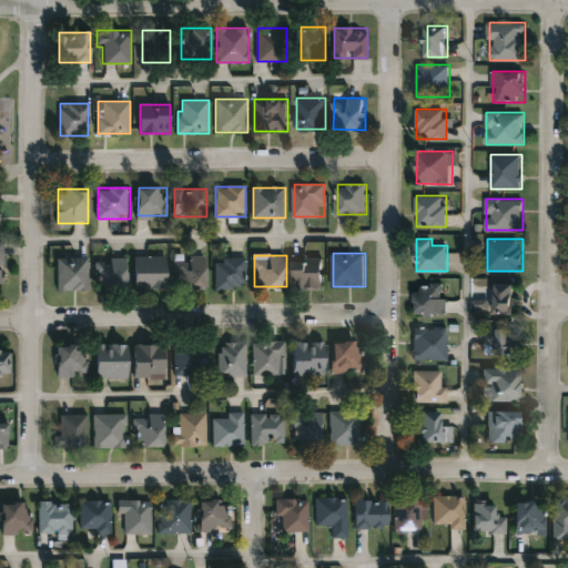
[(135,290),(135,256),(168,256),(168,290),(135,290)]
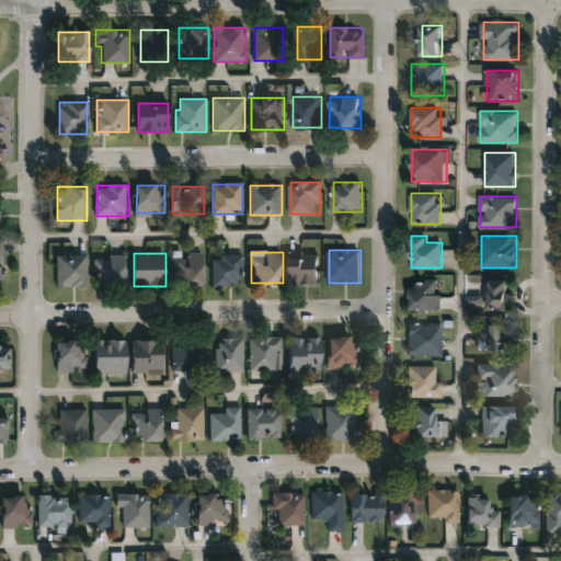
[(204,253),(204,285),(173,285),(173,253),(204,253)]
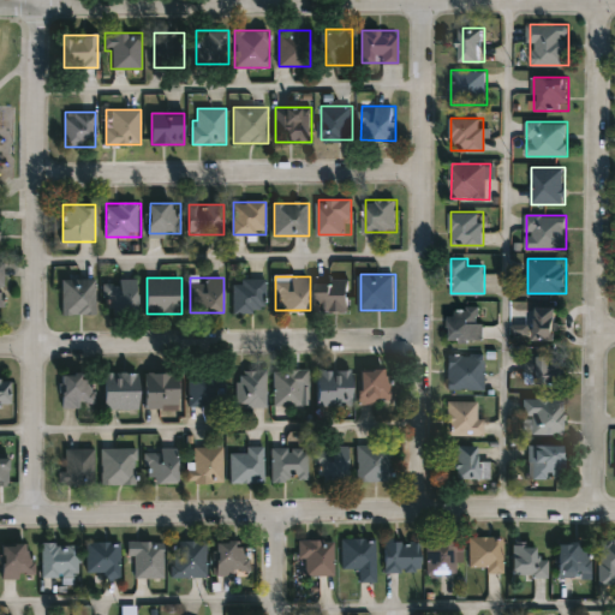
[(95,314),(61,314),(61,279),(95,279),(95,314)]
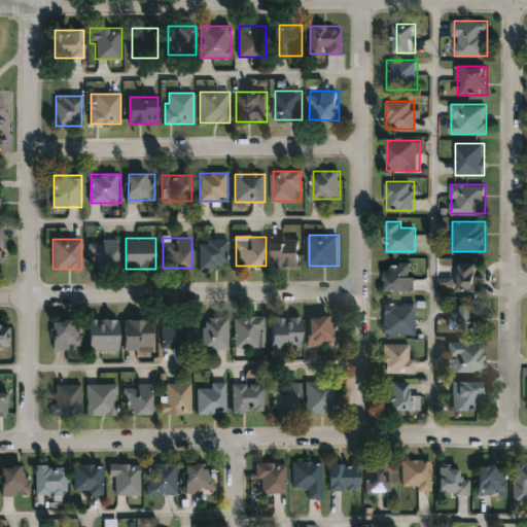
[(117,239),(117,268),(90,268),(90,239),(117,239)]
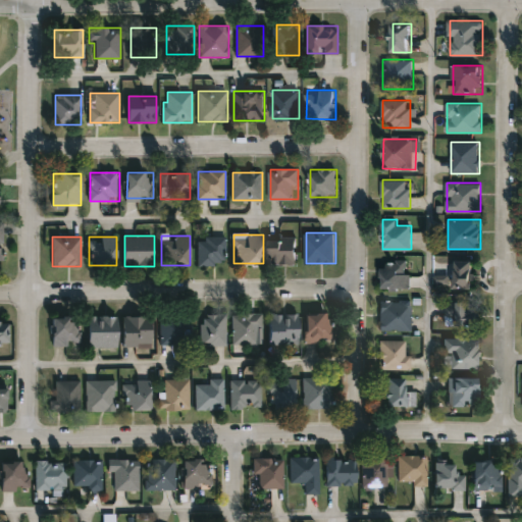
[(272,263),(272,237),(299,237),(299,263),(272,263)]
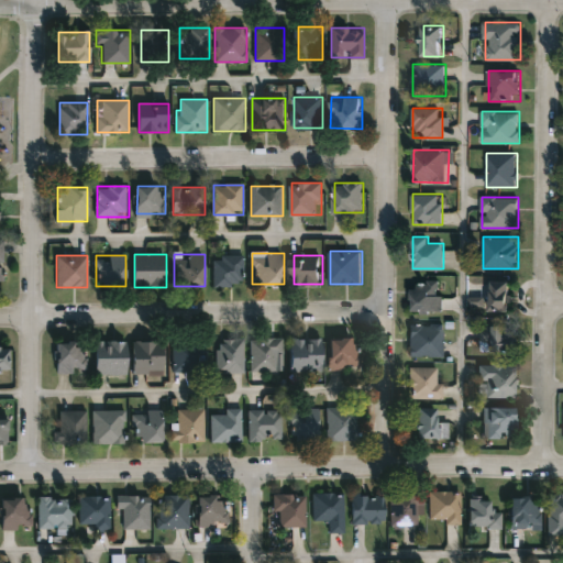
[(213,286),(213,256),(243,256),(243,286),(213,286)]
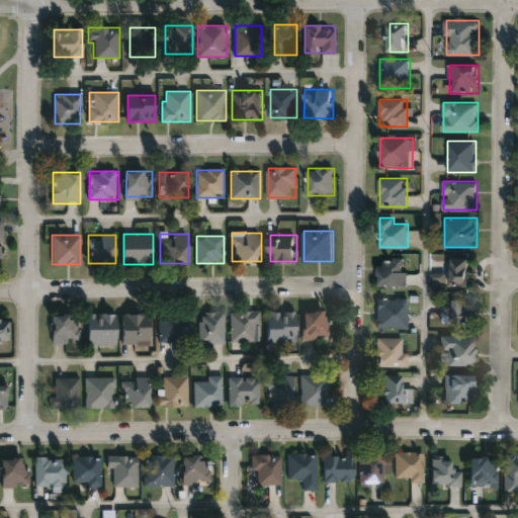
[(408,285),(379,285),(379,258),(408,258),(408,285)]
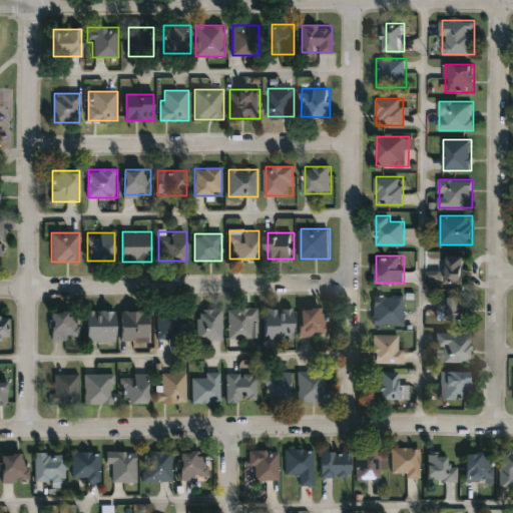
[(467,255),(467,283),(449,283),(449,255),(467,255)]
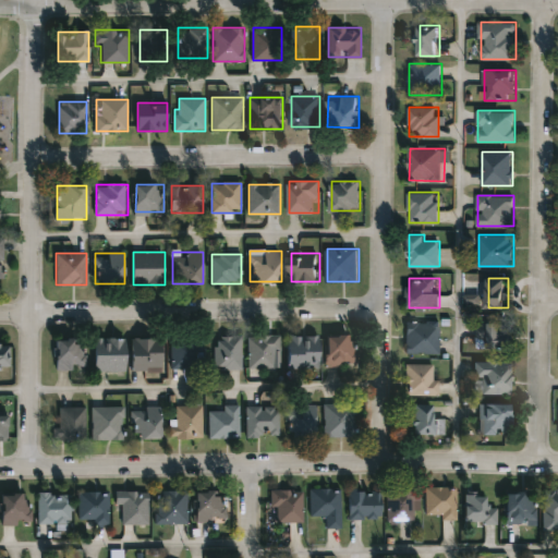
[(480,295),(465,294),(464,304),(480,305),(480,295)]
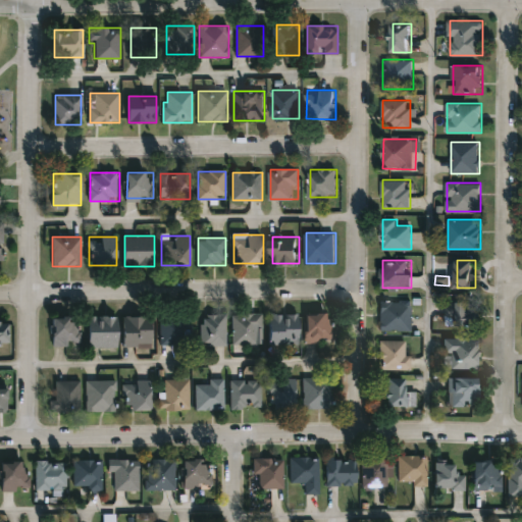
[(380,330),(380,300),(411,300),(411,330),(380,330)]
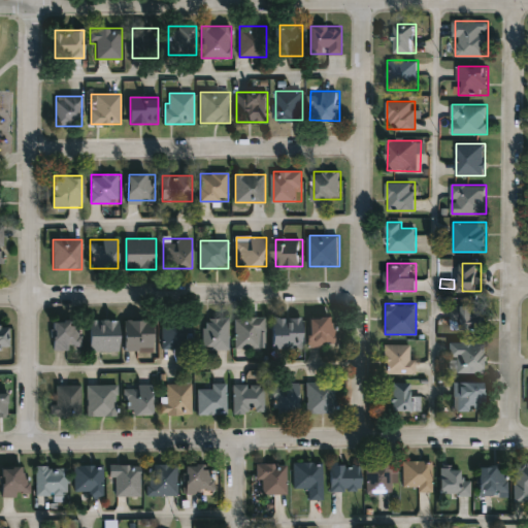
[(452,331),(452,305),(486,305),(486,331),(452,331)]
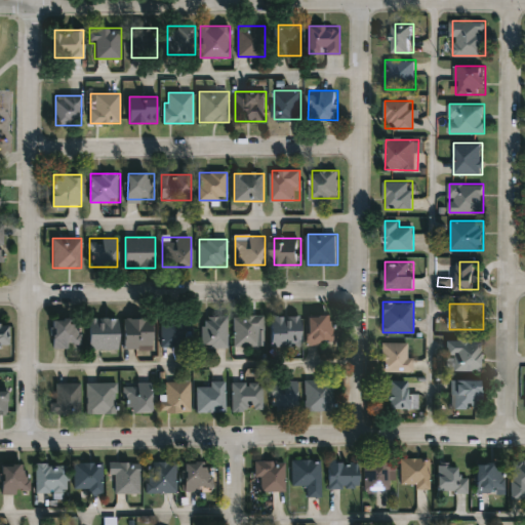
[(235,316),(264,316),(264,346),(235,346),(235,316)]
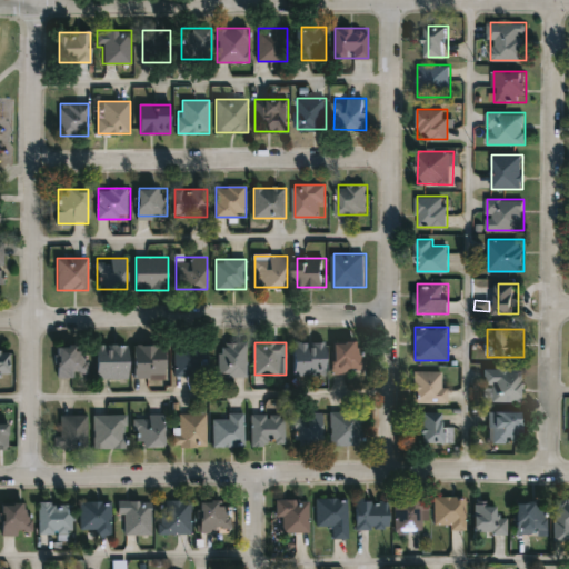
[(328,375),(295,375),(295,342),(328,342),(328,375)]
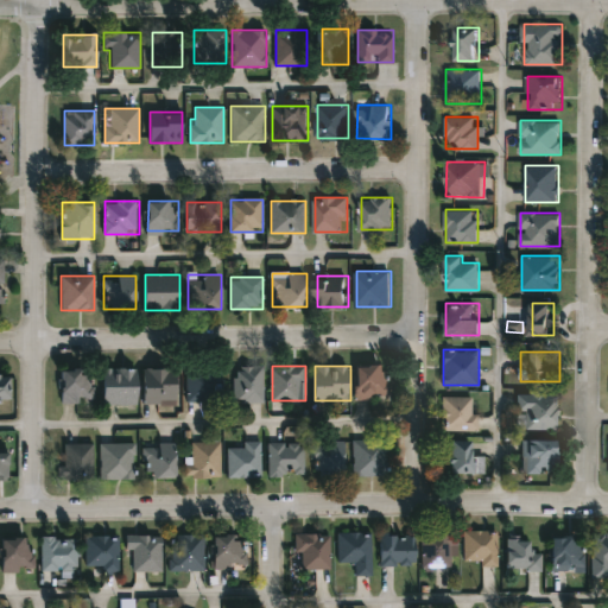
[(358,366),(392,366),(392,399),(358,399),(358,366)]
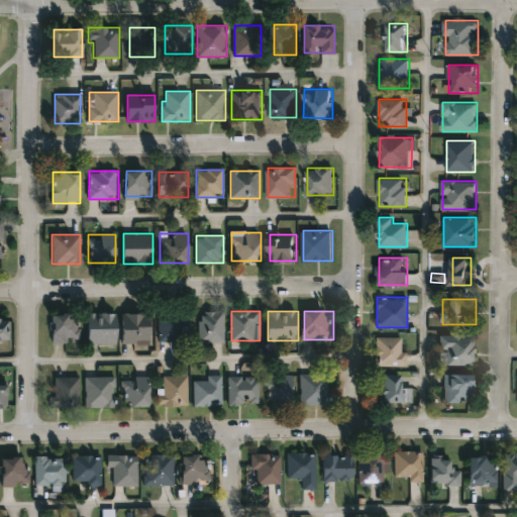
[(160,341),(160,312),(187,312),(187,341),(160,341)]
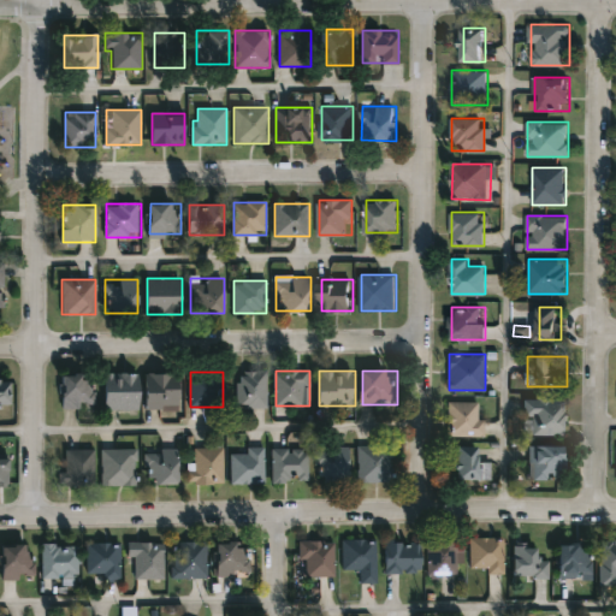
[(237,408),(237,372),(267,372),(267,408),(237,408)]
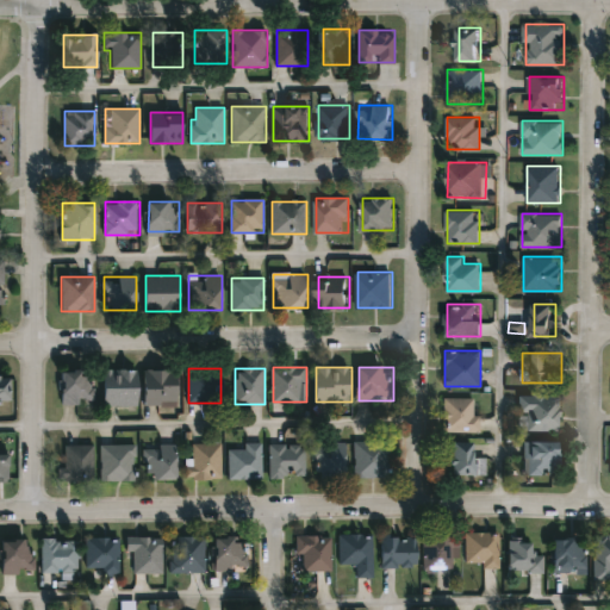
[(138,405),(104,405),(104,369),(138,369),(138,405)]
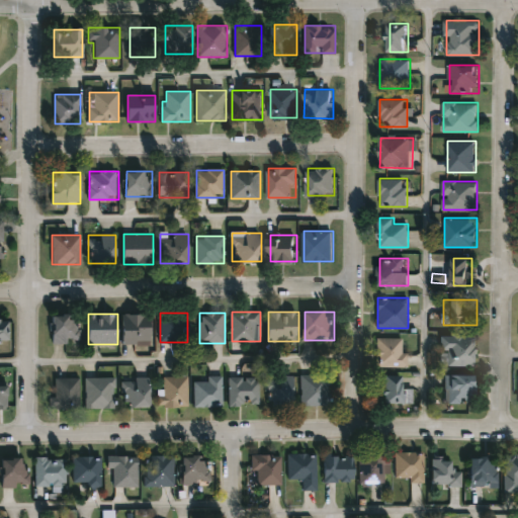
[(152,344),(123,344),(123,314),(152,314),(152,344)]
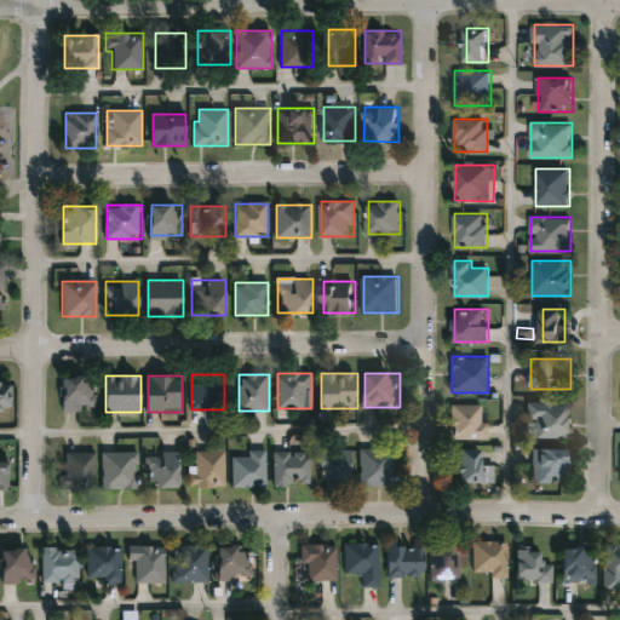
[(62,378),(95,378),(95,411),(62,411),(62,378)]
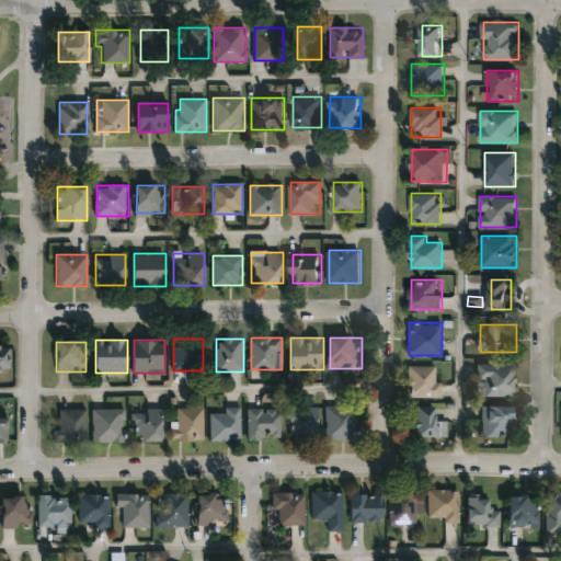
[(10,367),(0,367),(0,346),(10,346),(10,367)]
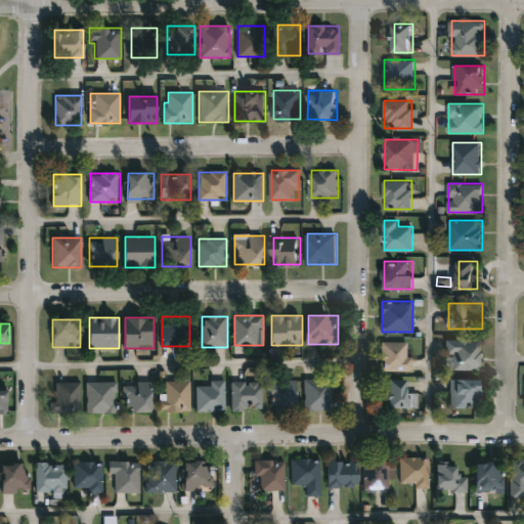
[(447,340),(481,340),(481,370),(447,370),(447,340)]
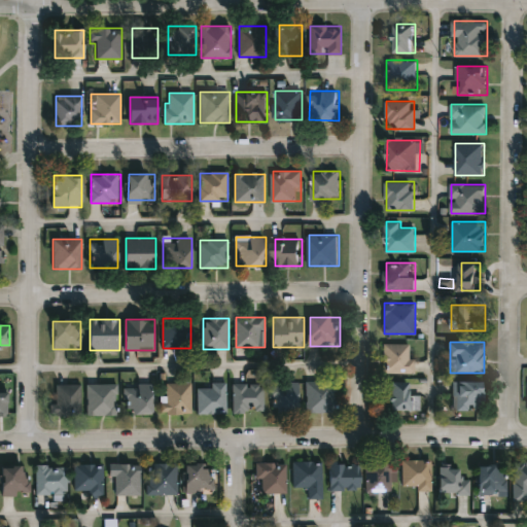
[(414,373),(384,373),(384,344),(414,344),(414,373)]
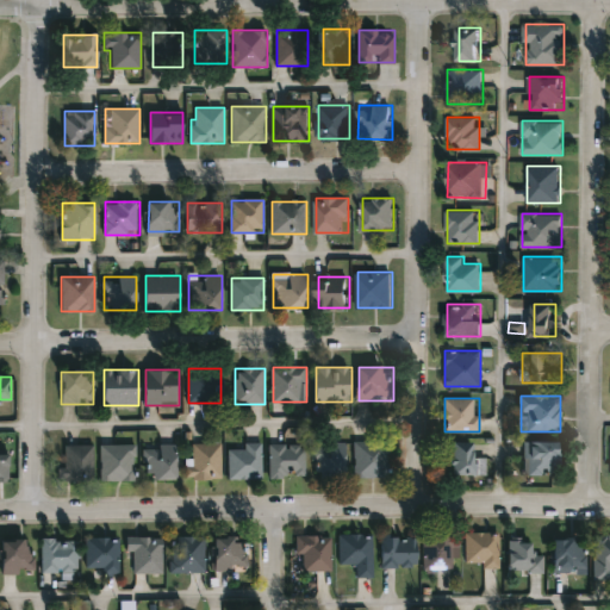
[(355,478),(355,442),(391,442),(391,478),(355,478)]
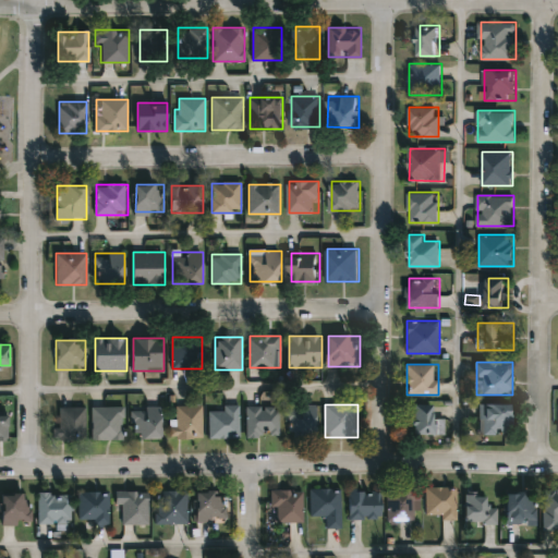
[(414,435),(414,404),(435,404),(435,419),(445,419),(445,435),(414,435)]
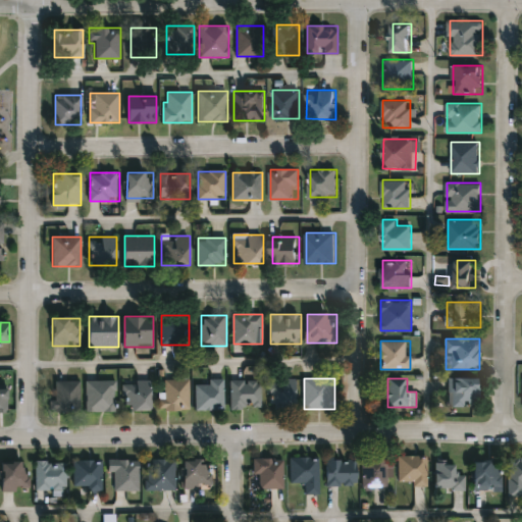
[(480,378),(480,407),(449,407),(449,378),(480,378)]
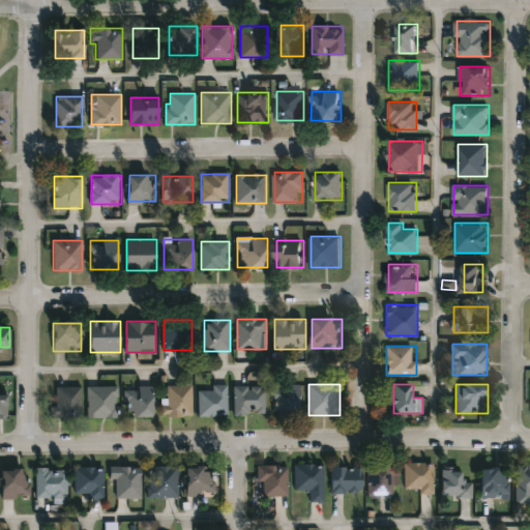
[(213,390),(213,385),(228,385),(228,416),(199,416),(199,390),(213,390)]
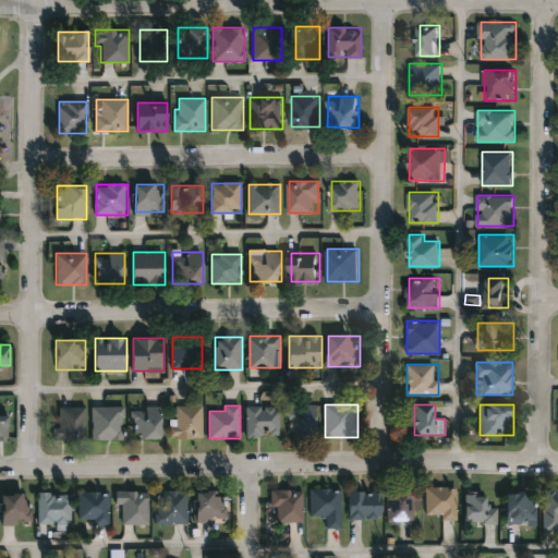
[(203,438),(174,438),(174,407),(203,407),(203,438)]
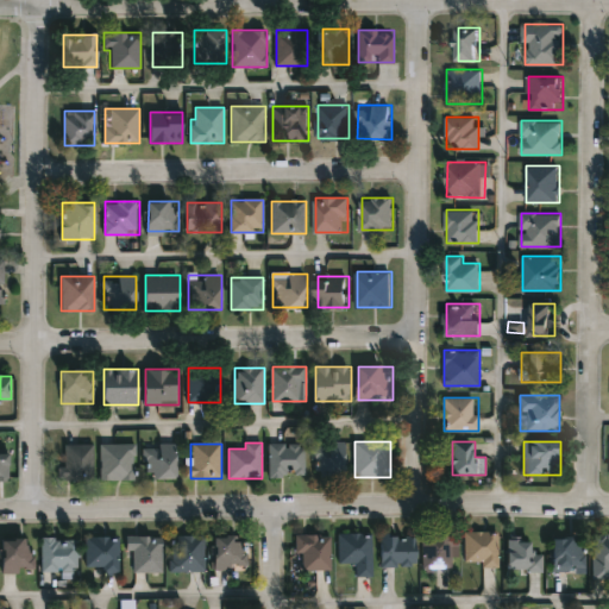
[(270,477),(270,444),(306,444),(306,477),(270,477)]
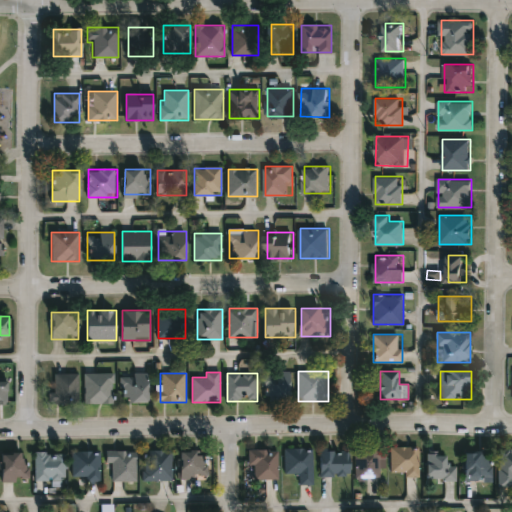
[(292,373),(292,400),(265,400),(265,373),(292,373)]
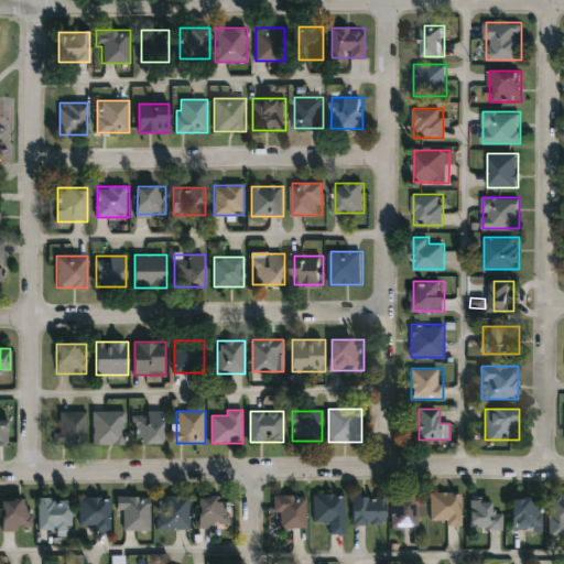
[(86,412),(86,445),(57,445),(57,412),(86,412)]
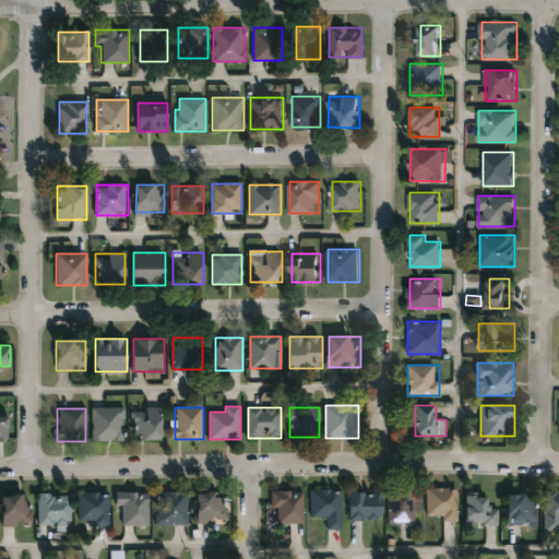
[(92,441),(92,408),(123,408),(123,441),(92,441)]
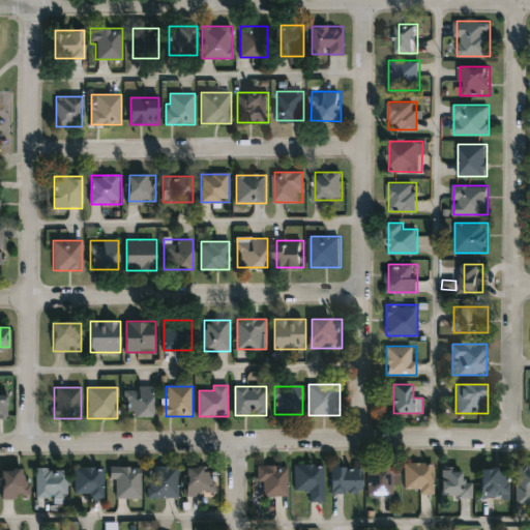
[(126,416),(126,387),(154,387),(154,416),(126,416)]
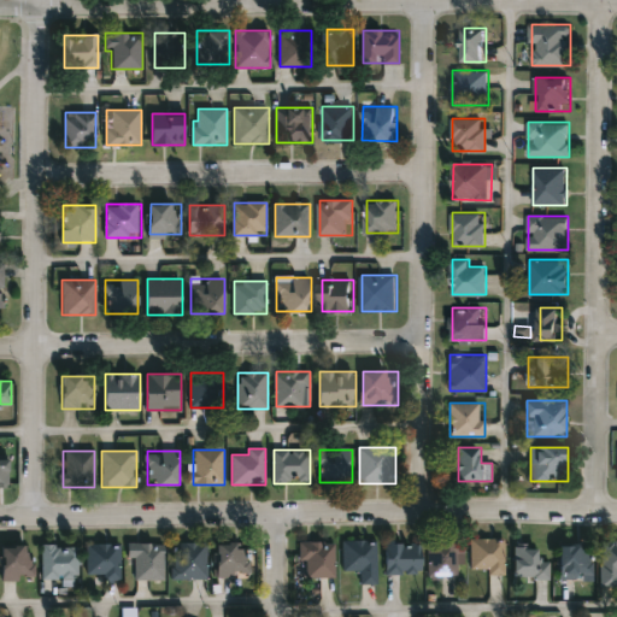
[(505,574),(471,574),(471,539),(505,539),(505,574)]
